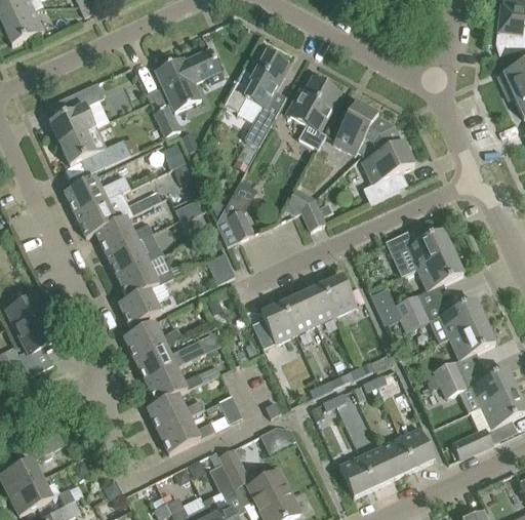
[(0,0),(0,20),(2,24),(33,9),(29,0),(0,0)]
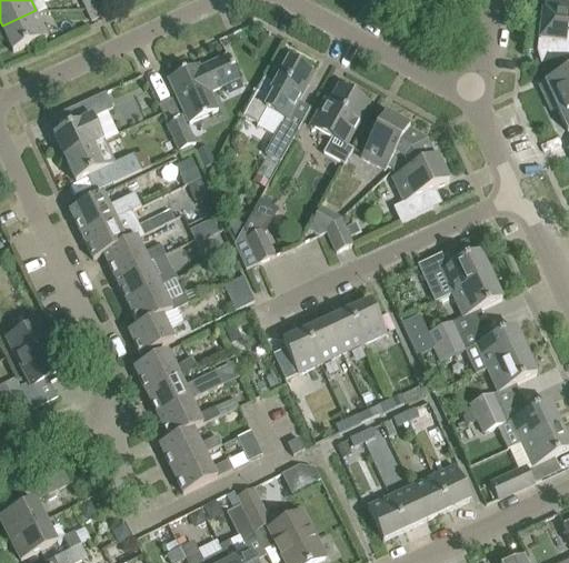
[(542,60),(568,52),(568,29),(567,29),(568,11),(568,1),(560,0),(543,0),(539,37),(539,48),(542,60)]
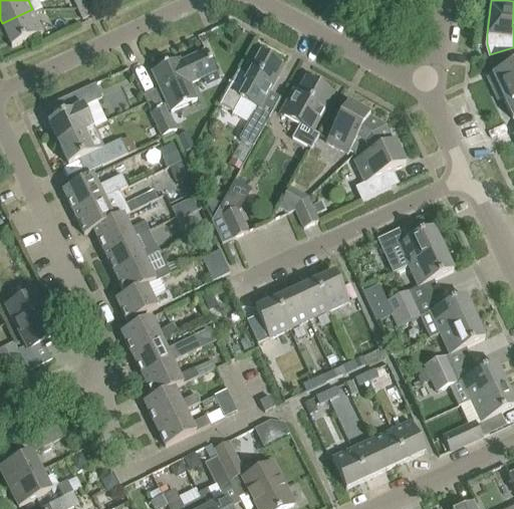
[(77,5),(82,16),(91,12),(86,1),(77,5)]
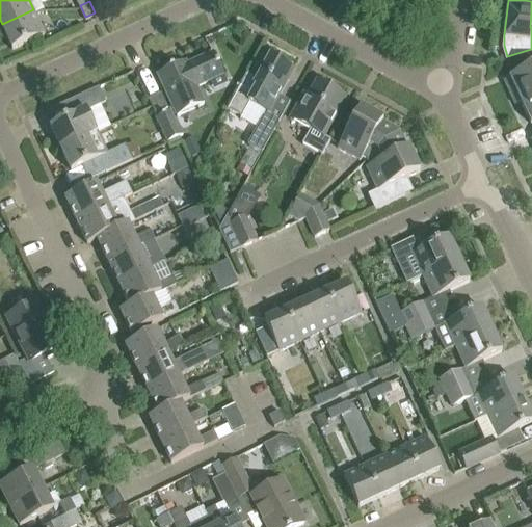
[(33,9),(2,24),(11,46),(44,31),(33,9)]
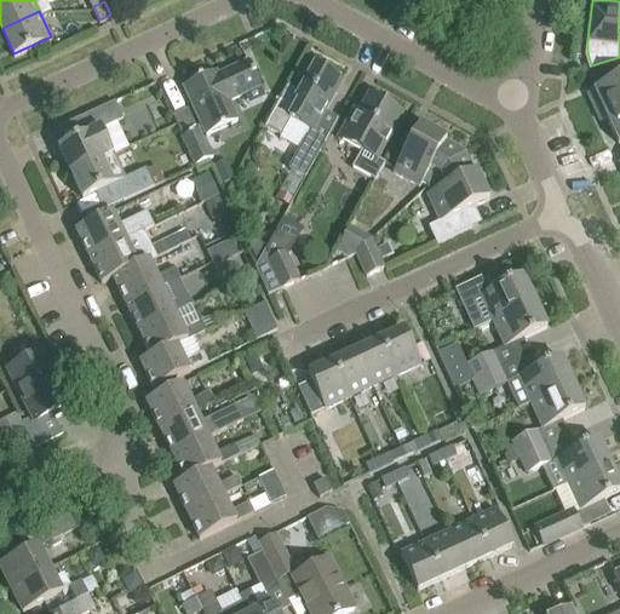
[(206,72),(183,82),(193,104),(206,131),(237,116),(229,97),(245,90),(250,101),(265,93),(260,82),(258,79),(248,57),(217,72),(216,67),(206,72)]
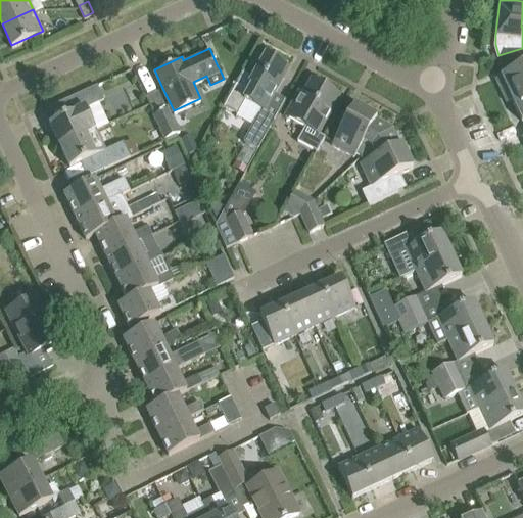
[(243,68),(242,67),(223,103),(237,111),(236,113),(252,122),(243,138),(257,146),(272,120),(262,113),(288,65),(265,52),(250,77),(241,72),(243,68)]
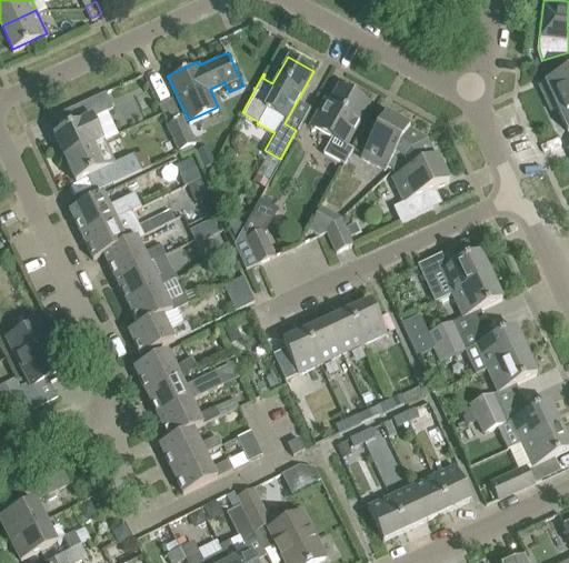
[(568,67),(538,81),(550,108),(557,104),(556,103),(568,97),(568,67)]
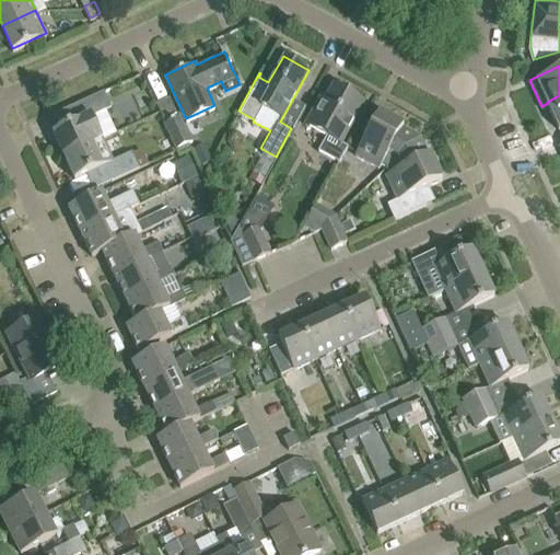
[(305,122),(325,133),(317,147),(338,159),(347,143),(341,140),(356,115),(353,114),(362,100),(333,83),(319,107),(314,105),(305,122)]
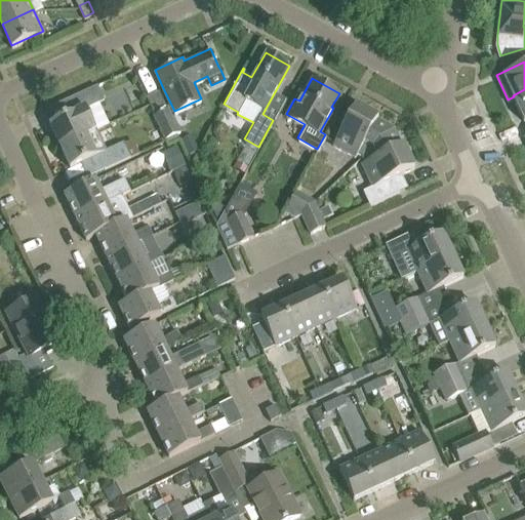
[(49,121),(59,144),(94,127),(85,106),(104,97),(96,82),(71,94),(77,109),(49,121)]
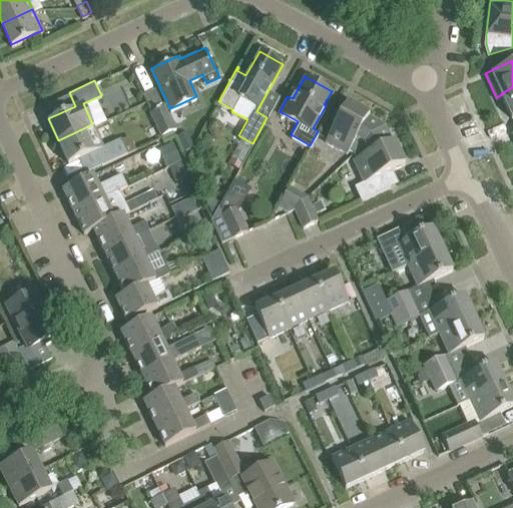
[(512,87),(501,93),(502,94),(512,116),(512,114),(512,87)]
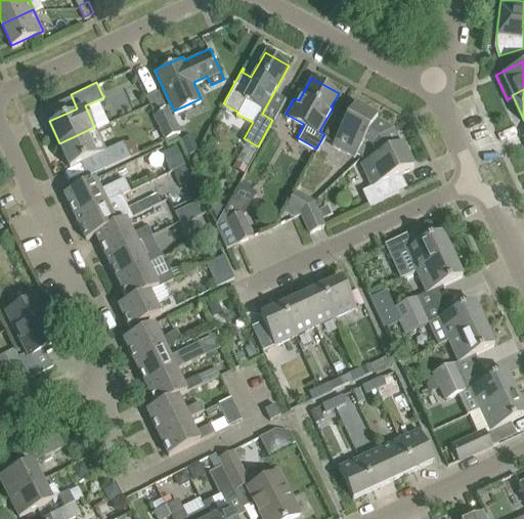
[(356,152),(359,156),(363,160),(360,161),(372,184),(362,188),(368,204),(398,189),(392,175),(400,171),(413,165),(402,141),(400,142),(392,125),(376,116),(377,114),(354,101),(332,142),(354,155),(356,152)]
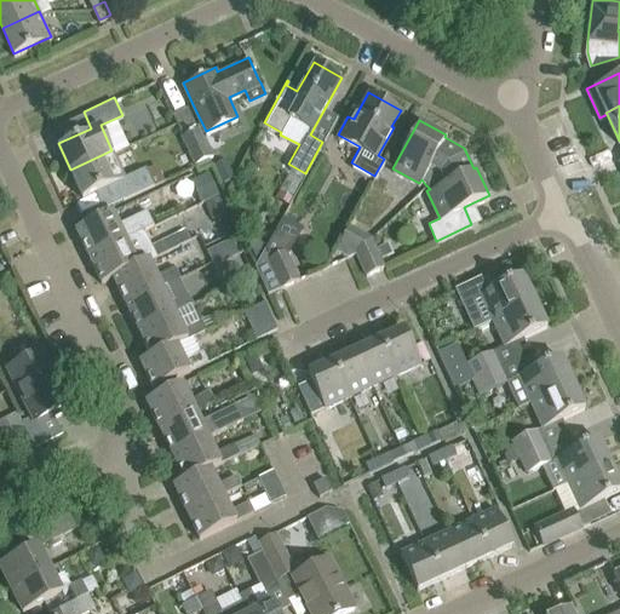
[(182,132),(196,162),(213,154),(205,137),(202,138),(196,126),(182,132)]
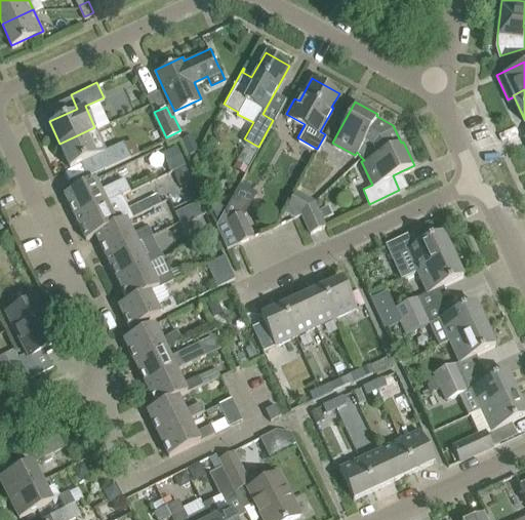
[(94,127),(59,144),(70,165),(97,153),(104,166),(130,155),(123,140),(105,148),(94,127)]
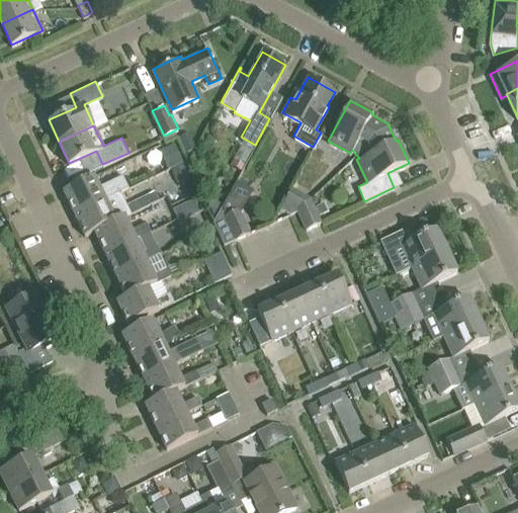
[(180,136),(184,145),(192,141),(188,132),(180,136)]
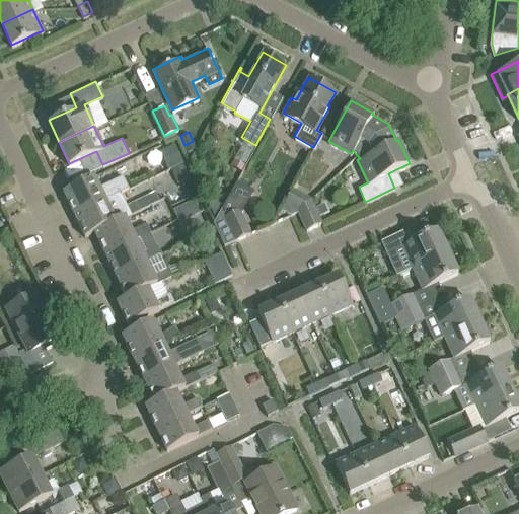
[(182,160),(174,141),(160,147),(168,166),(170,165),(180,160),(182,160)]
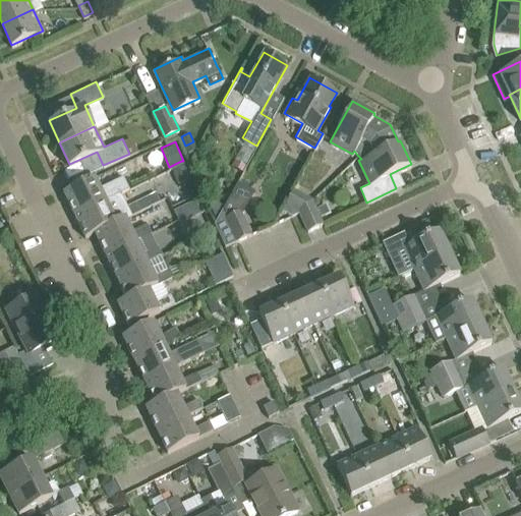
[(171,166),(177,180),(188,175),(181,161),(171,166)]
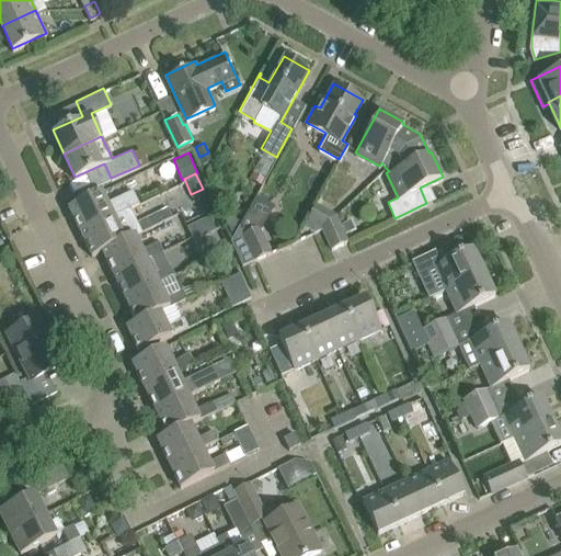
[(68,205),(80,229),(128,205),(129,206),(138,202),(133,188),(107,200),(102,189),(68,205)]
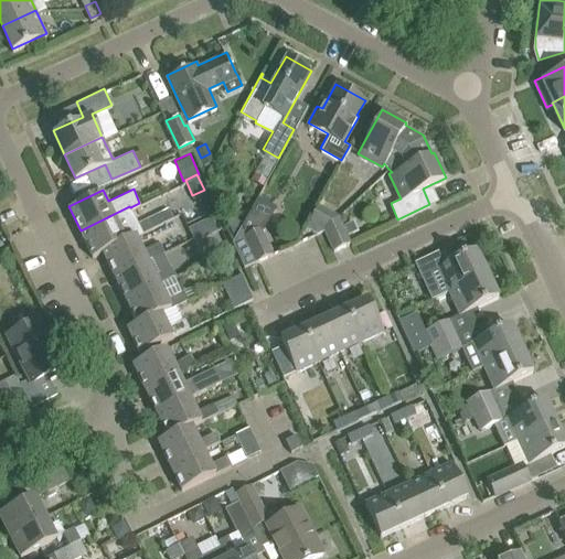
[(324,228),(333,248),(350,240),(337,212),(317,202),(305,224),(317,230),(324,228)]
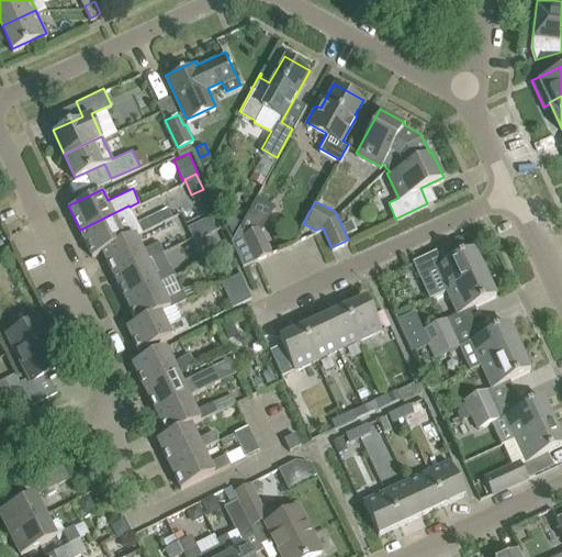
[(92,254),(102,249),(136,232),(136,233),(172,214),(167,204),(145,215),(136,220),(130,207),(128,205),(80,230),(92,254)]
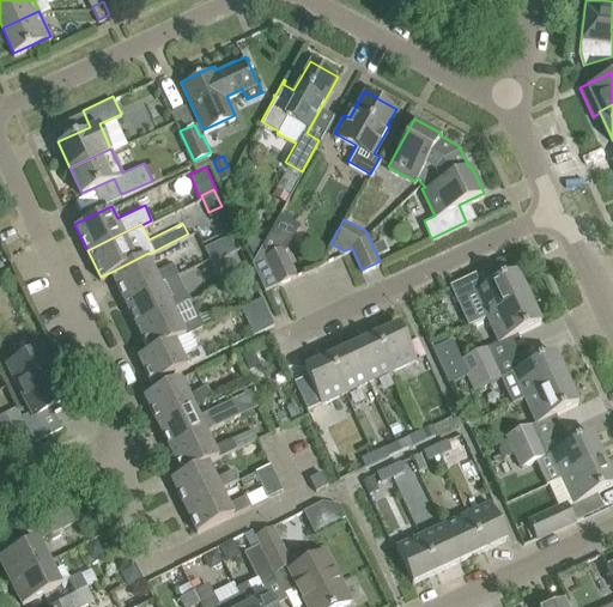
[(207,254),(225,249),(219,223),(201,226),(207,254)]
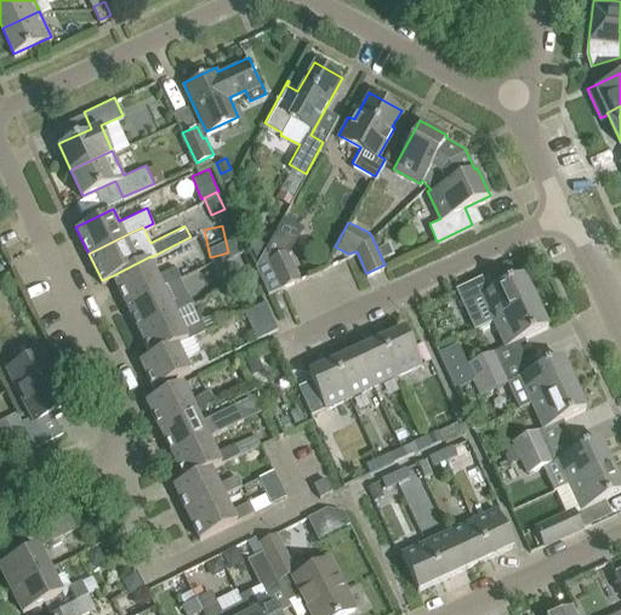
[(249,243),(254,256),(261,241),(252,237),(249,243)]
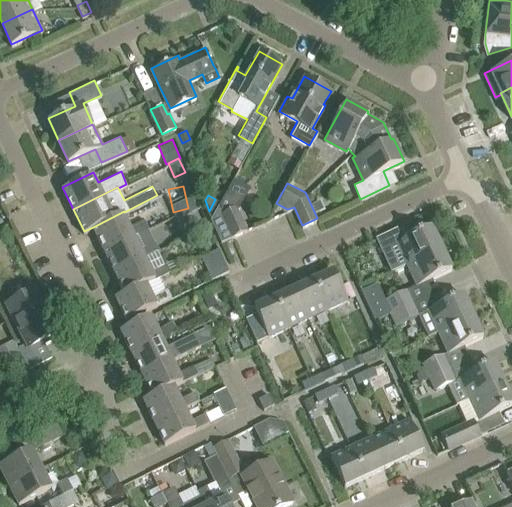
[(210,218),(221,240),(246,229),(235,205),(223,210),(219,202),(210,218)]
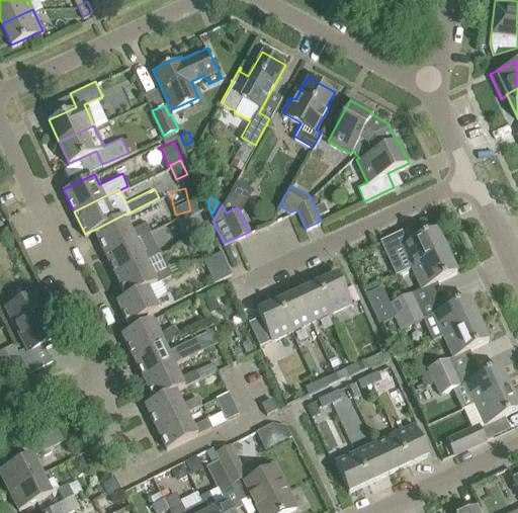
[(94,230),(104,251),(151,229),(146,220),(133,228),(125,215),(125,214),(94,230)]
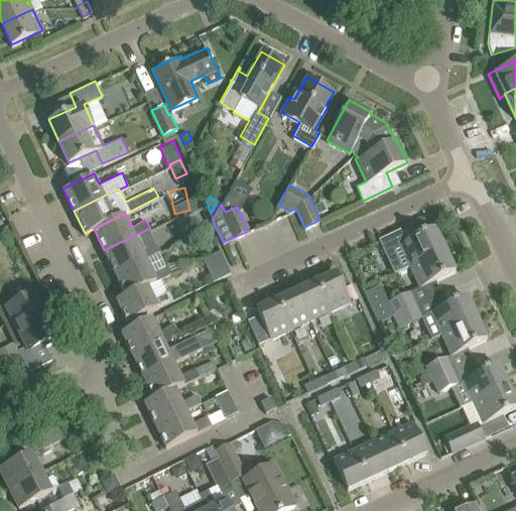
[(419,219),(379,237),(395,271),(410,264),(444,248),(434,227),(425,231),(419,219)]
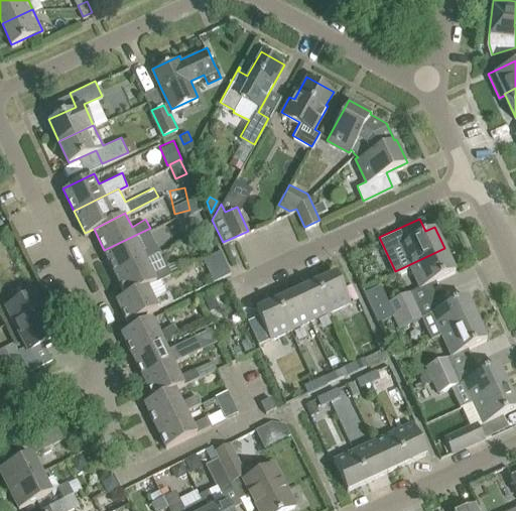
[(210,225),(203,229),(208,239),(215,235),(210,225)]
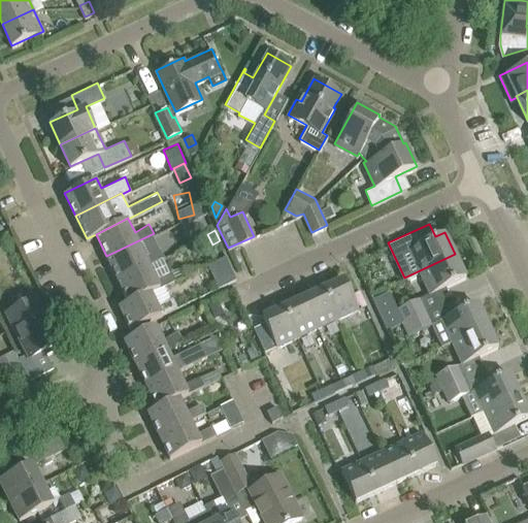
[(106,256),(117,279),(150,263),(150,264),(165,256),(154,233),(106,256)]
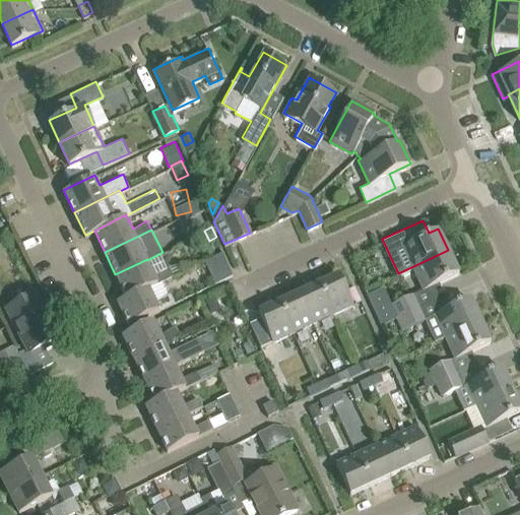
[(448,250),(413,266),(424,287),(458,271),(448,250)]
